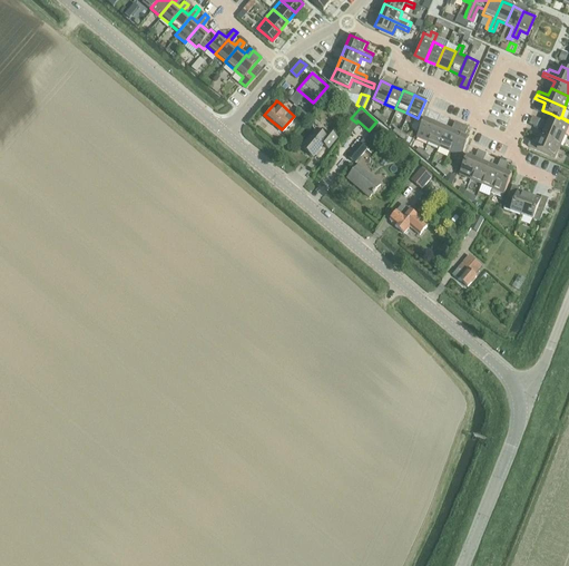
[(539,117),(537,122),(565,133),(568,123),(568,122),(560,117),(559,118),(551,114),(548,122),(539,117)]
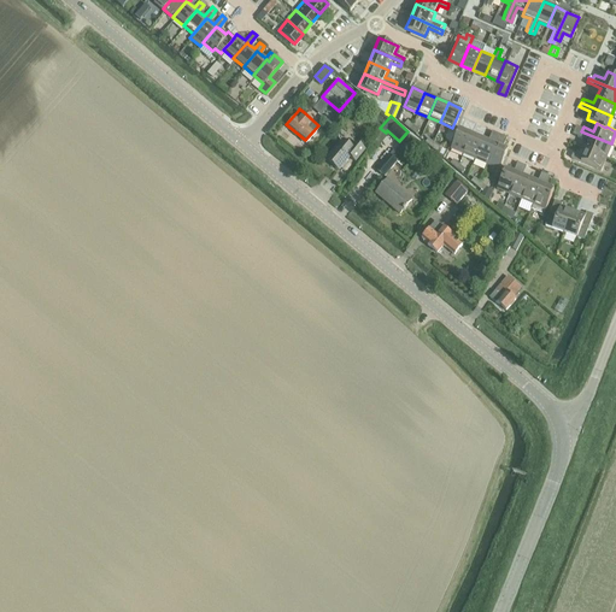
[(450,146),(462,152),(470,131),(458,127),(450,146)]
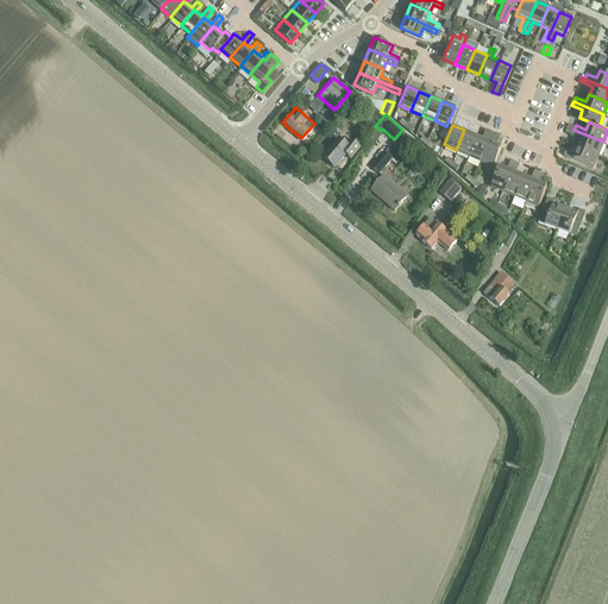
[(476,136),(468,155),(480,159),(491,131),(486,127),(481,137),(476,136)]
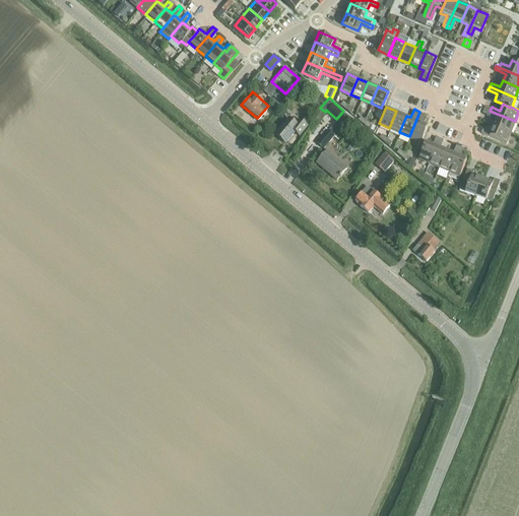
[(396,111),(389,128),(399,132),(406,116),(396,111)]
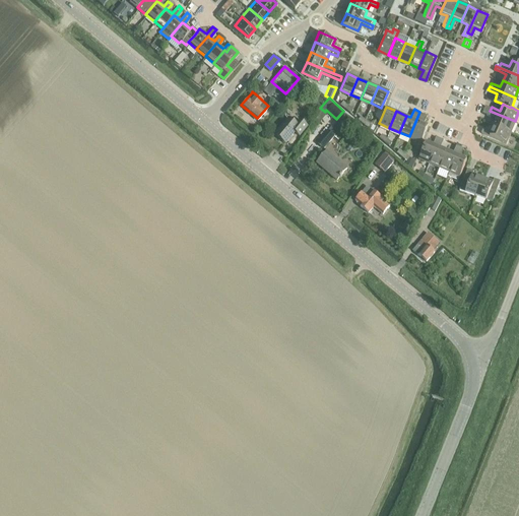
[(490,111),(489,114),(497,118),(494,124),(511,131),(515,121),(490,111)]
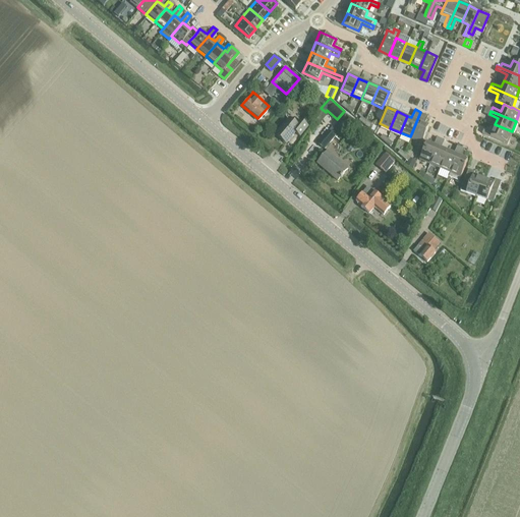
[(420,112),(410,136),(420,140),(427,124),(423,122),(426,114),(420,112)]
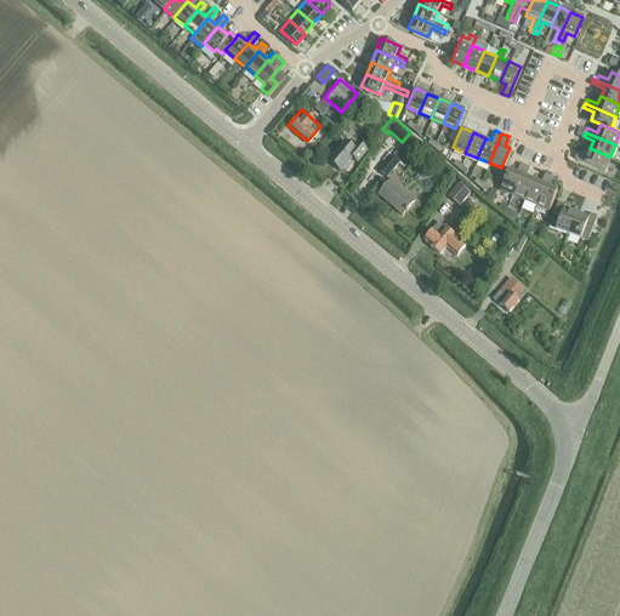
[(357,160),(367,148),(357,140),(352,146),(343,138),(328,159),(339,169),(351,155),(357,160)]
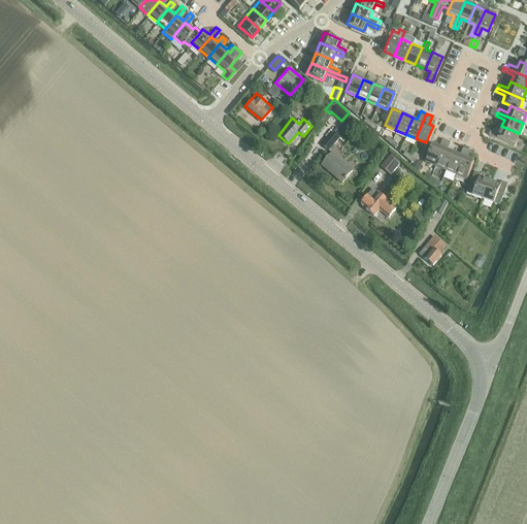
[(370,120),(368,124),(372,128),(379,133),(381,128),(376,124),(375,125),(370,120)]
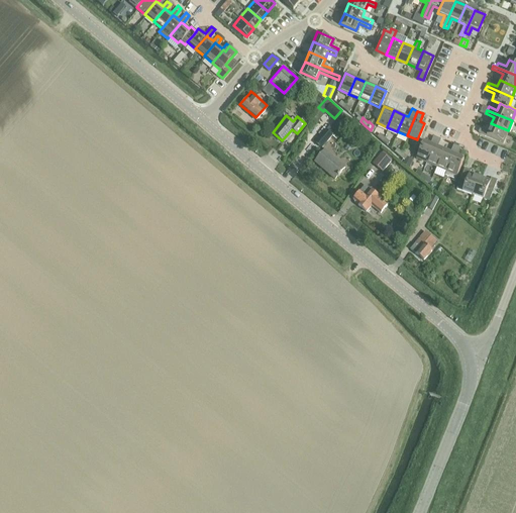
[(481,126),(479,130),(504,140),(508,130),(491,123),(489,130),(481,126)]
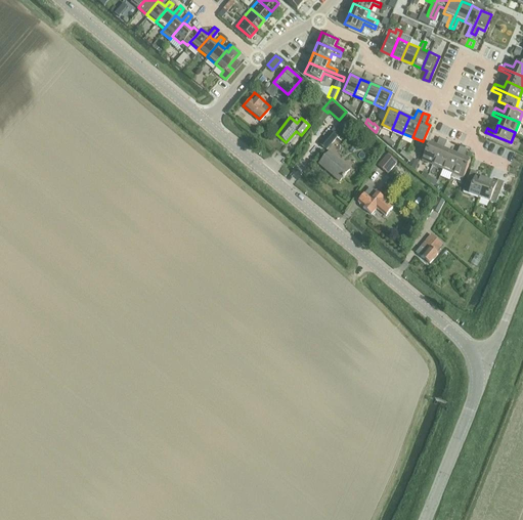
[(324,147),(335,134),(329,129),(318,142),(324,147)]
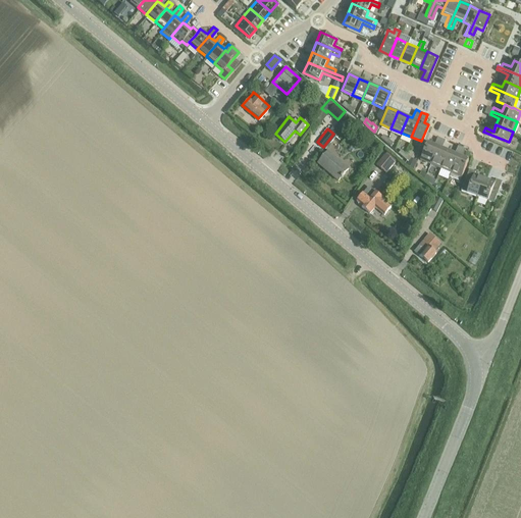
[(420,158),(431,162),(441,138),(437,136),(434,144),(427,141),(420,158)]
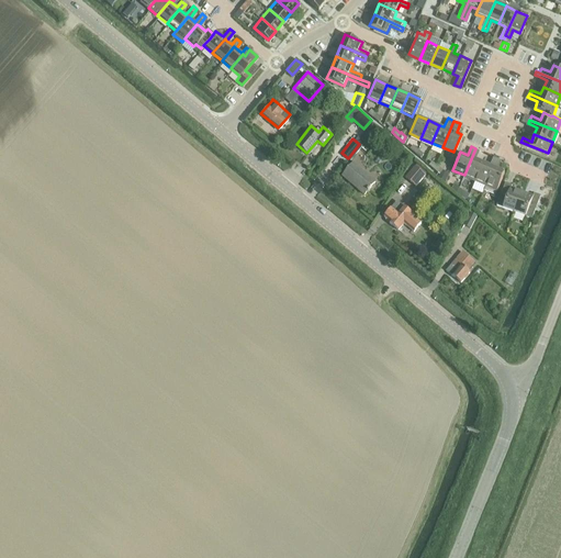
[(475,148),(464,175),(475,179),(482,162),(475,158),(480,149),(475,148)]
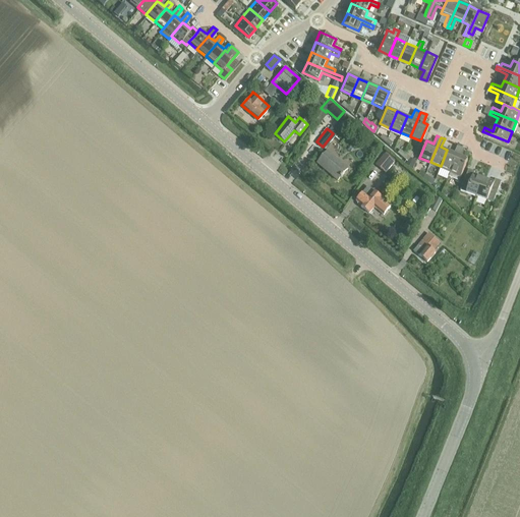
[(447,150),(441,166),(450,170),(448,174),(449,174),(461,146),(457,145),(454,153),(447,150)]
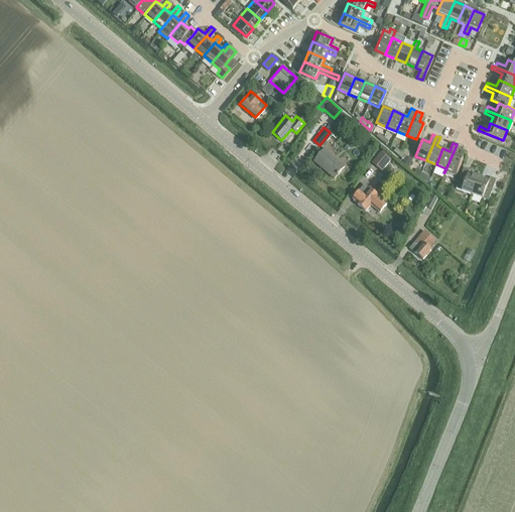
[(457,144),(444,172),(454,176),(456,172),(457,173),(464,157),(457,154),(460,146),(457,144)]
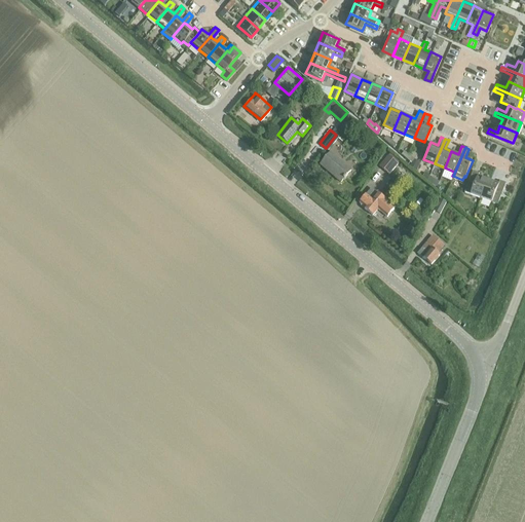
[(339,179),(349,168),(329,150),(320,162),(339,179)]
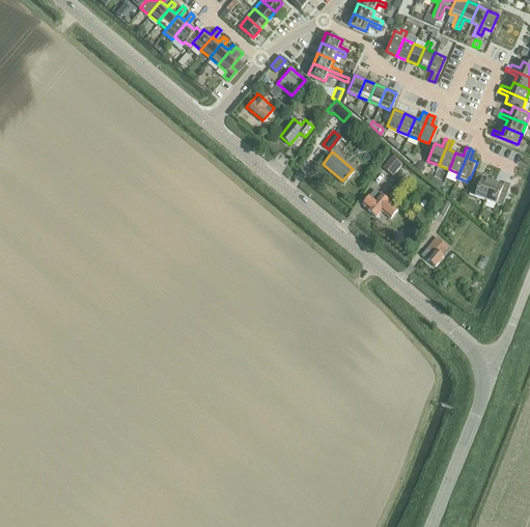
[(392,174),(401,163),(391,154),(382,165),(392,174)]
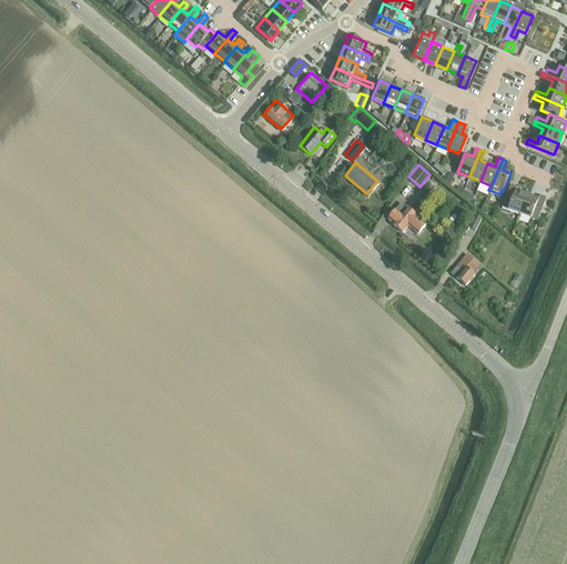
[(448,182),(449,179),(452,174),(446,170),(441,165),(437,169),(442,172),(439,175),(448,182)]
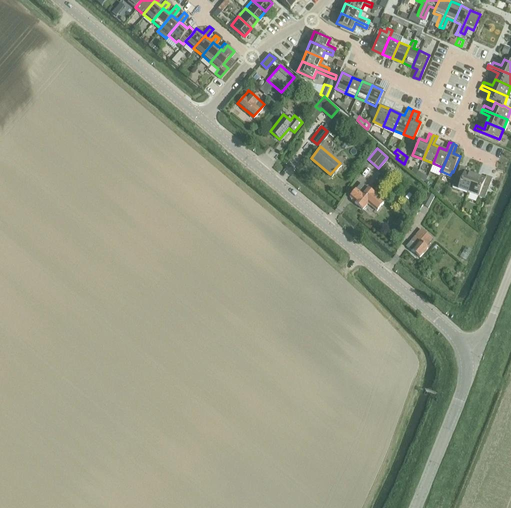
[(452,185),(469,191),(475,173),(466,169),(466,167),(460,164),(452,185)]
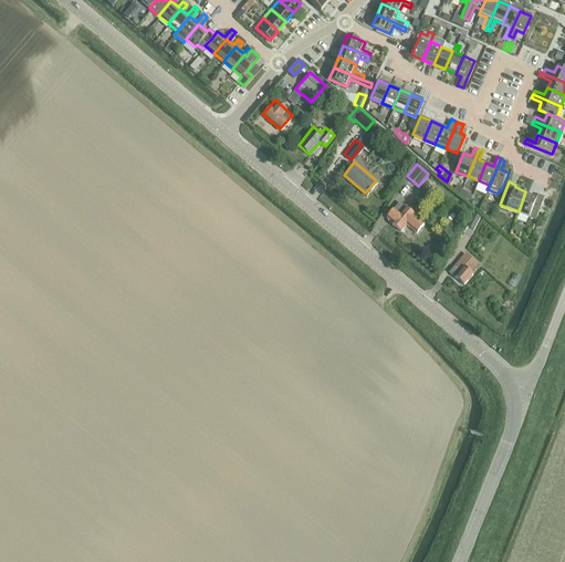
[(525,191),(519,211),(536,218),(544,195),(537,193),(536,195),(525,191)]
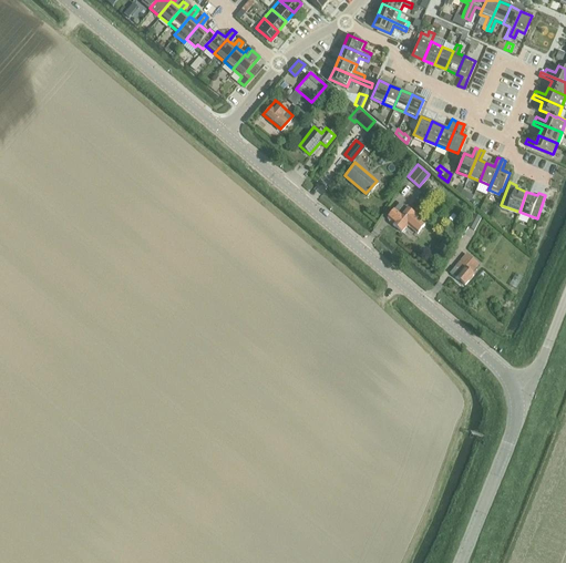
[(392,223),(400,229),(405,223),(417,232),(423,223),(413,215),(414,213),(400,201),(387,216),(392,222),(392,223)]
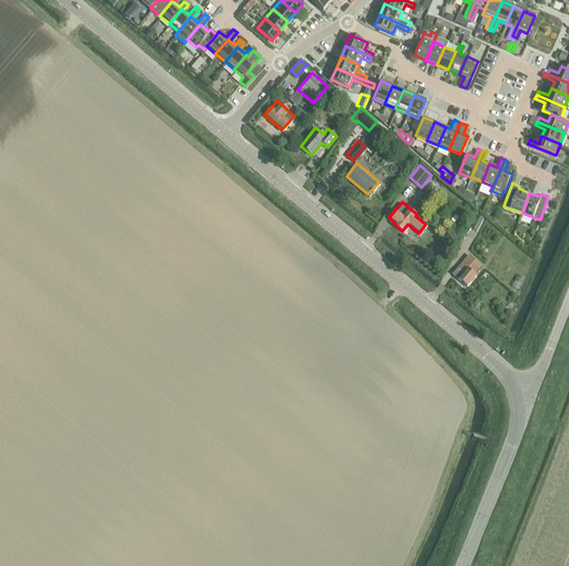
[(474,224),(466,234),(474,241),(482,231),(474,224)]
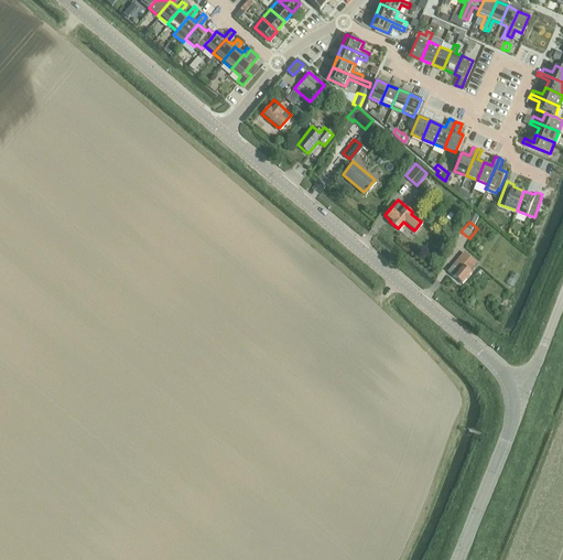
[(465,250),(448,271),(461,282),(462,283),(471,272),(475,276),(487,260),(478,254),(475,258),(465,250)]
